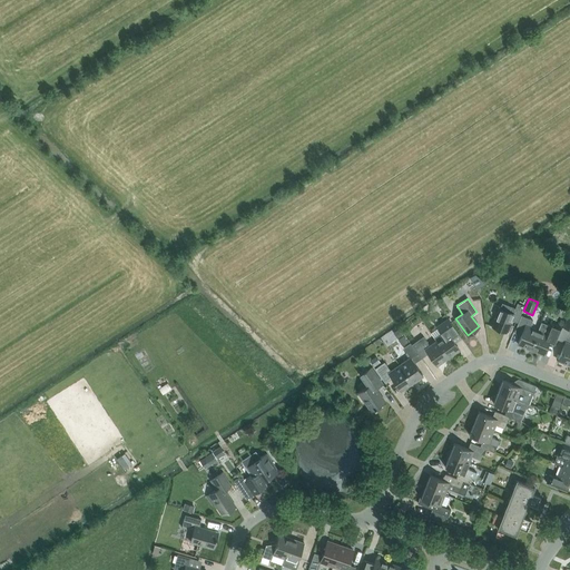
[(505,332),(511,320),(517,322),(523,305),(518,303),(516,308),(508,305),(505,311),(500,307),(492,326),(505,332)]
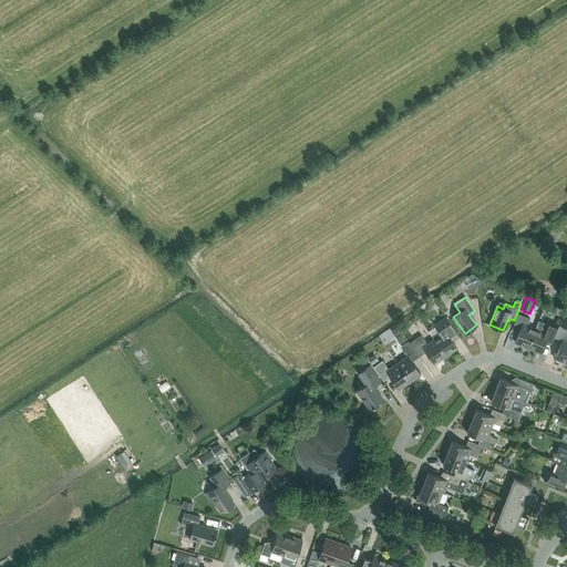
[(518,313),(513,327),(519,329),(515,342),(527,347),(535,329),(527,326),(529,319),(518,313)]
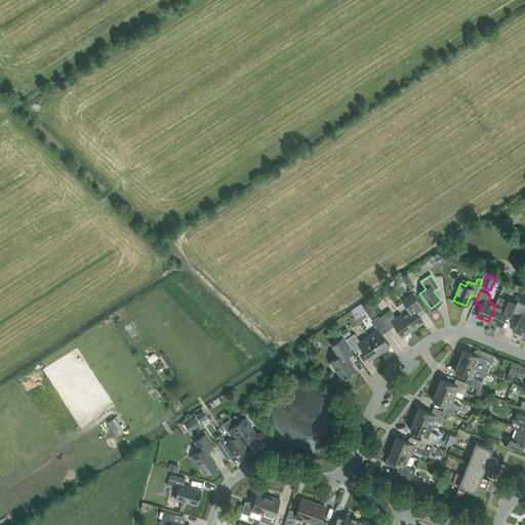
[(402,314),(412,329),(422,322),(418,316),(425,311),(413,293),(402,300),(406,306),(400,311),(402,314)]
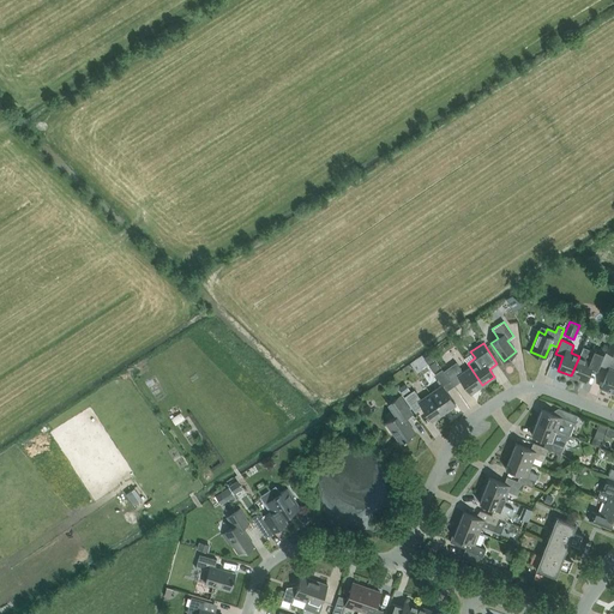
[(583,347),(579,356),(571,375),(585,381),(591,366),(599,369),(606,353),(593,347),(591,350),(583,347)]
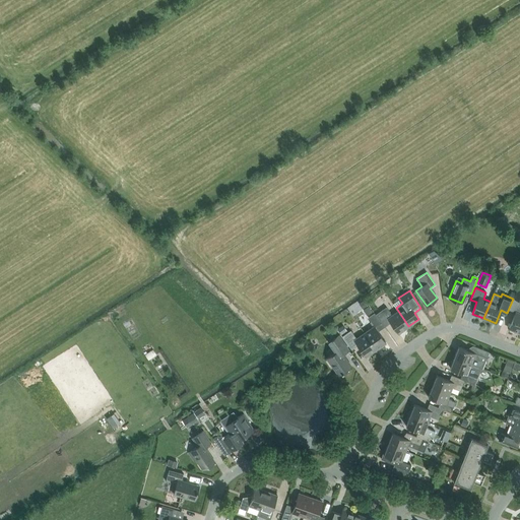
[(364,300),(359,303),(363,309),(368,305),(364,300)]
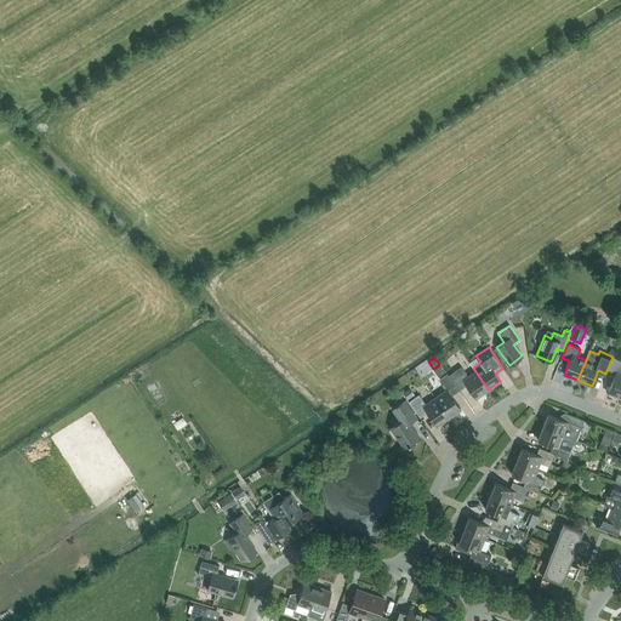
[(439,364),(433,369),(438,376),(444,371),(439,364)]
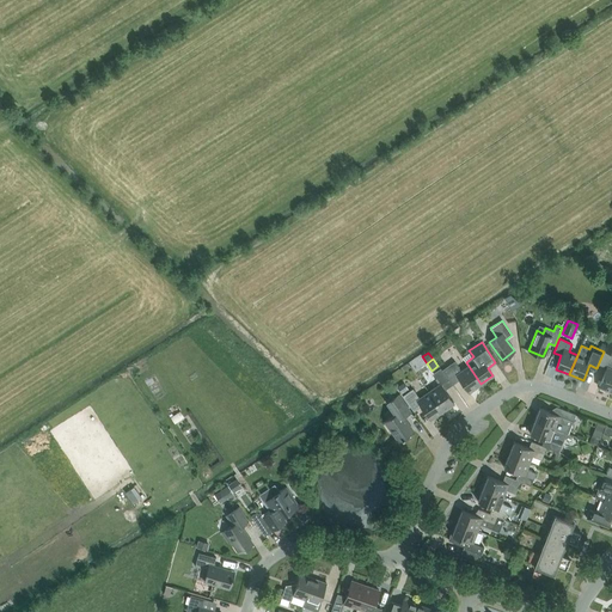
[(599,386),(611,392),(611,359),(610,359),(599,386)]
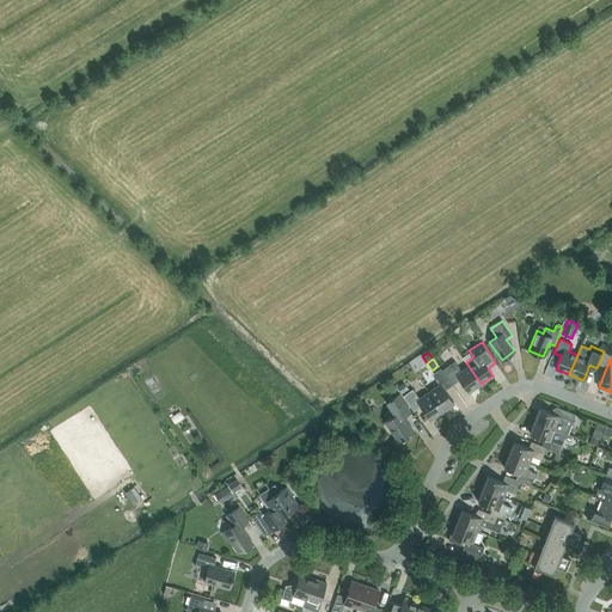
[(454,361),(442,369),(452,384),(460,379),(469,392),(481,384),(469,366),(461,371),(454,361)]
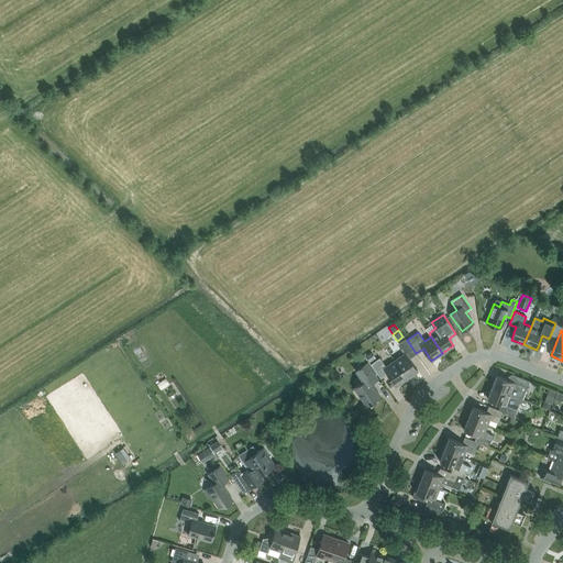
[(398,343),(406,353),(395,361),(406,378),(418,370),(409,359),(416,353),(407,340),(405,339),(398,343)]
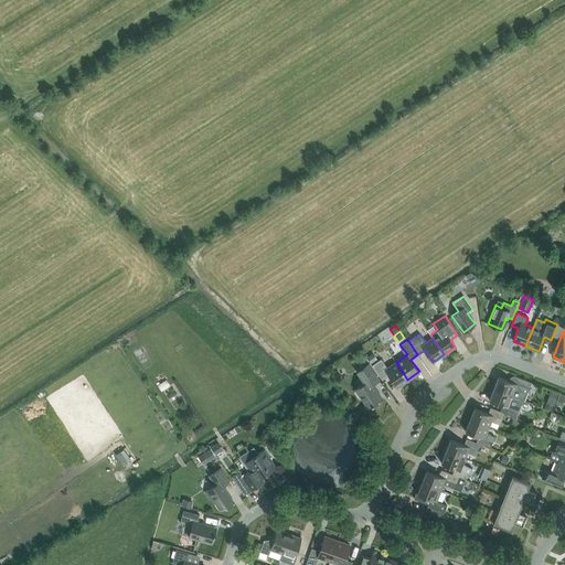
[(366,356),(371,363),(377,359),(372,352),(366,356)]
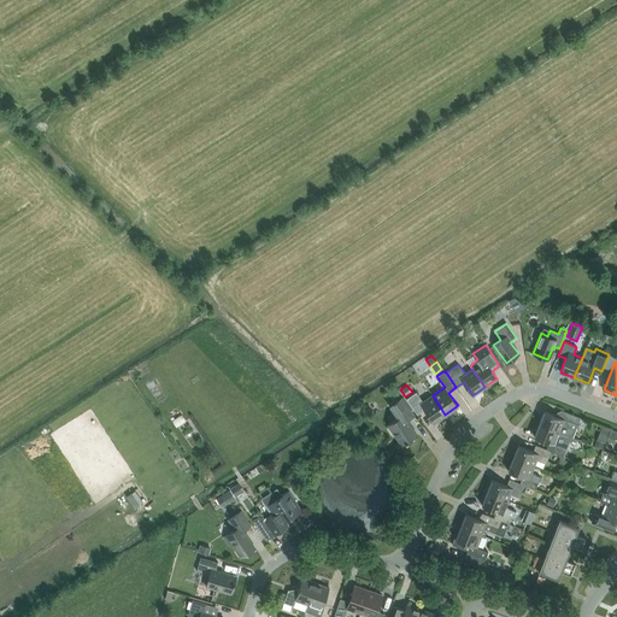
[(433,423),(445,415),(433,395),(423,403),(416,392),(406,399),(417,415),(424,410),(433,423)]
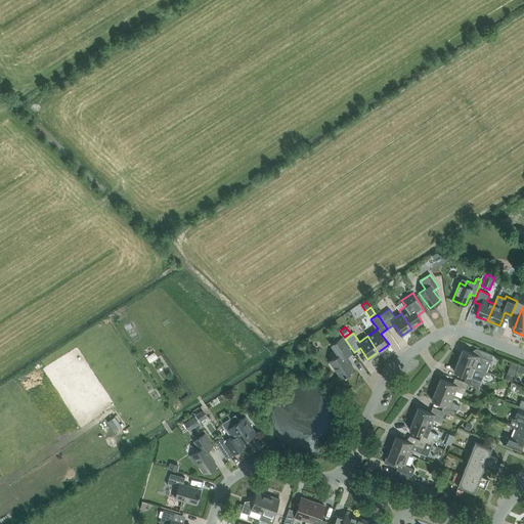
[(353,368),(345,356),(351,351),(342,338),(335,343),(341,352),(330,360),(341,378),(353,368)]
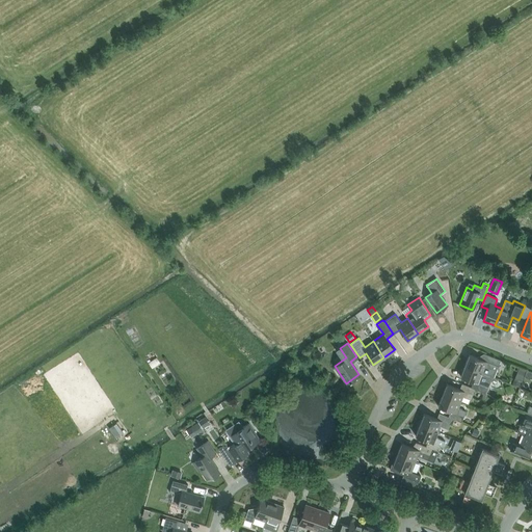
[(482,360),(469,354),(464,366),(493,376),(494,377),(500,360),(484,353),(482,360)]
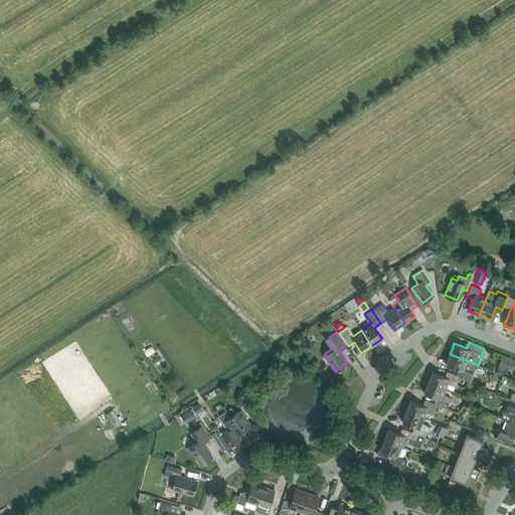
[(446,364),(458,369),(456,374),(460,376),(471,380),(477,364),(450,354),(446,364)]
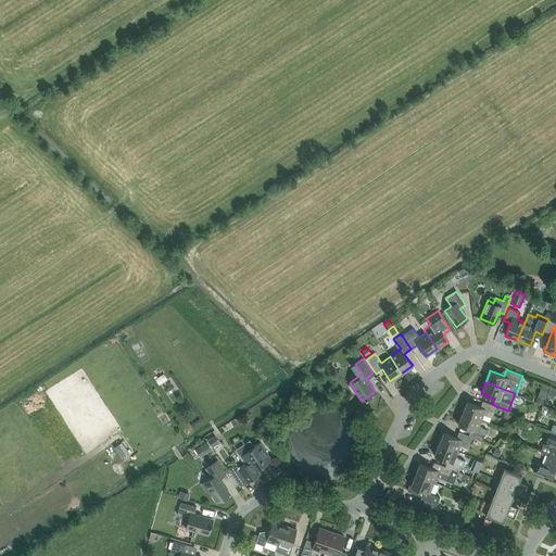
[(492,417),(496,406),(492,404),(482,401),(480,406),(467,401),(462,413),(481,420),(483,414),(492,417)]
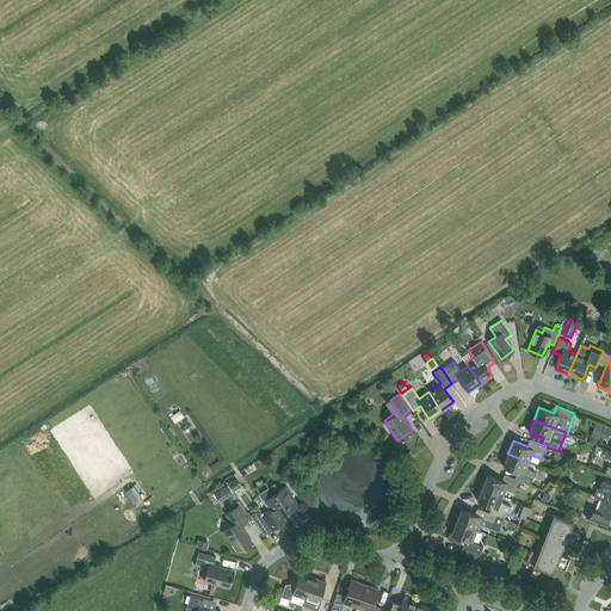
[(529,462),(507,454),(503,466),(517,471),(514,479),(522,481),(530,485),(535,471),(526,468),(529,462)]
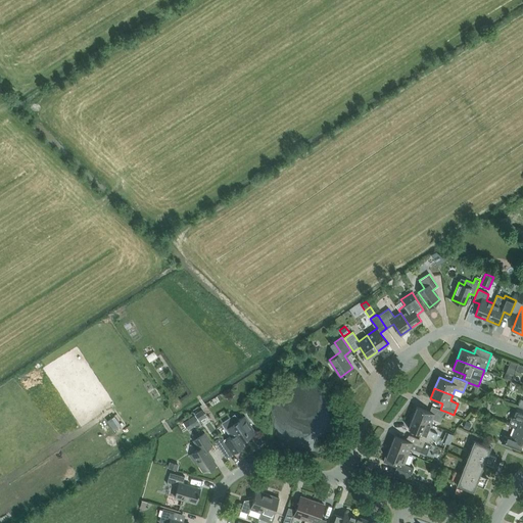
[(417,407),(413,418),(430,424),(432,419),(440,422),(442,417),(444,418),(446,412),(440,410),(431,406),(429,412),(417,407)]
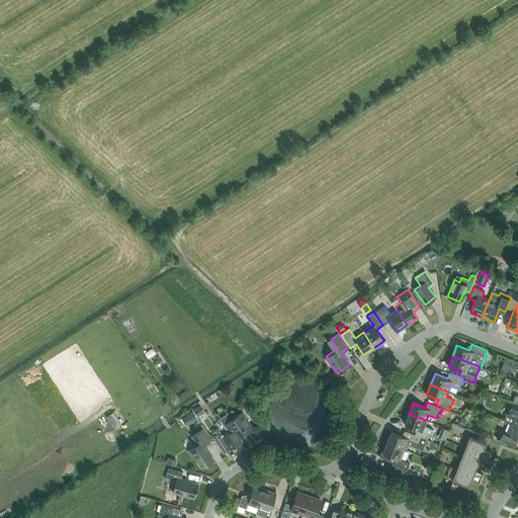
[(517,404),(513,403),(511,402),(504,421),(511,424),(512,423),(517,425),(517,404)]
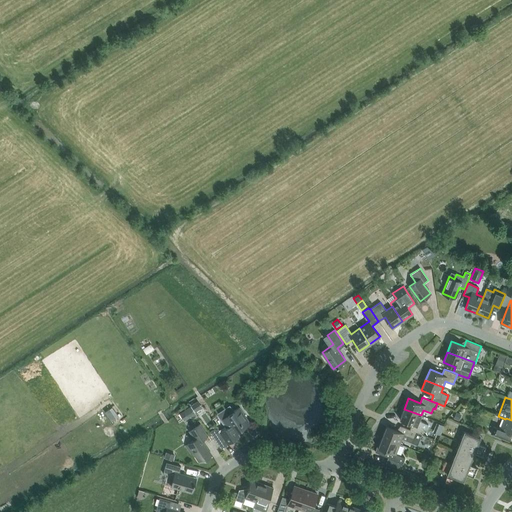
[(197,402),(191,406),(195,412),(201,408),(197,402)]
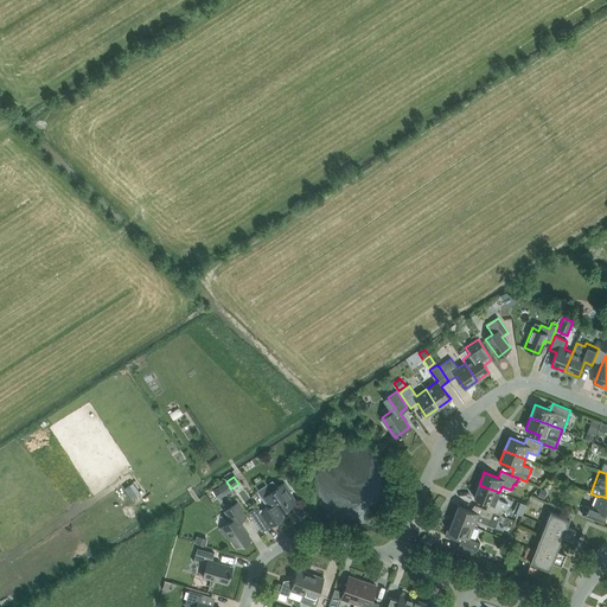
[(269,506),(261,512),(259,509),(255,508),(249,512),(256,523),(263,517),(270,526),(283,517),(279,510),(287,505),(288,508),(296,502),(283,483),(275,489),(275,486),(268,485),(259,491),(269,506)]
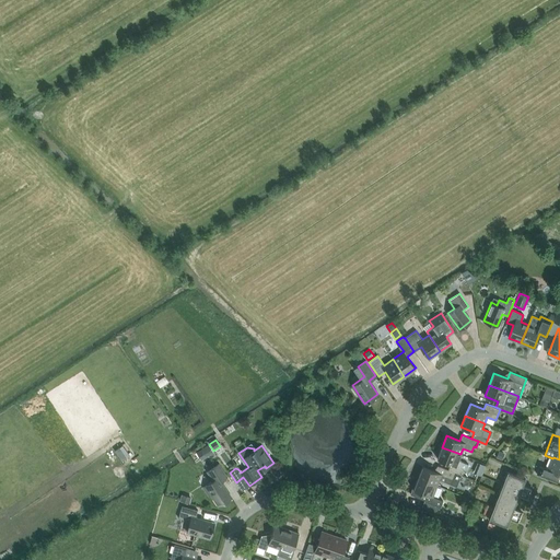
[(451,464),(448,469),(455,473),(461,475),(464,468),(466,469),(468,464),(458,461),(461,454),(442,447),(436,458),(451,464)]
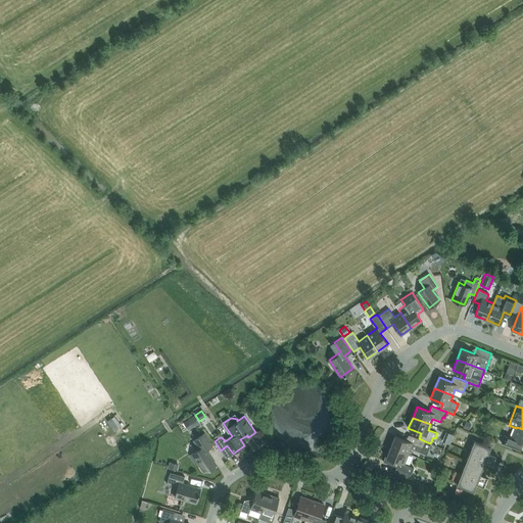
[(522,429),(517,427),(516,428),(512,438),(504,435),(502,442),(520,450),(522,443),(522,429)]
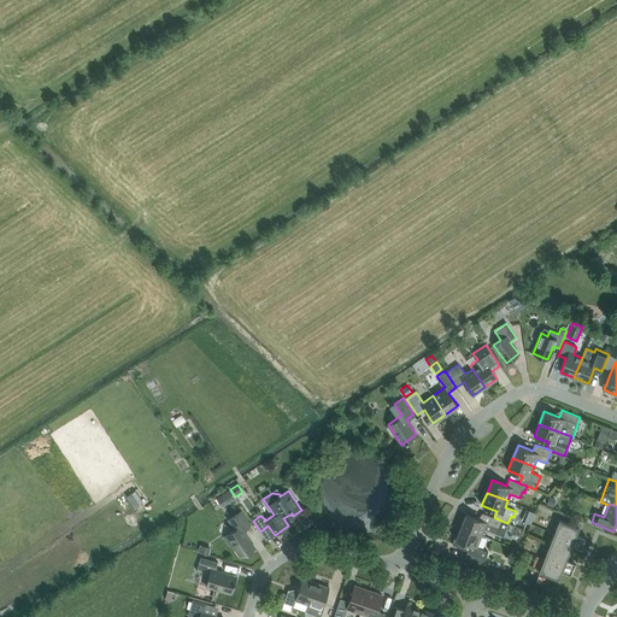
[(528,509),(524,518),(533,522),(536,511),(528,509)]
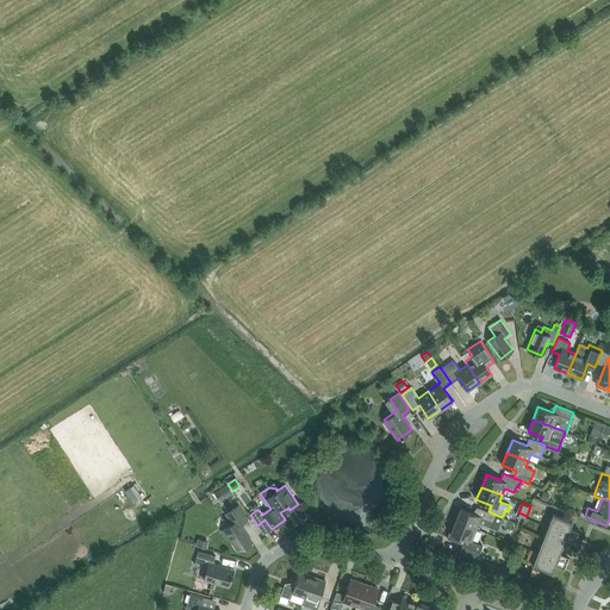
[(238,505),(225,514),(232,523),(221,531),(226,541),(230,539),(238,551),(251,542),(240,524),(247,520),(238,505)]
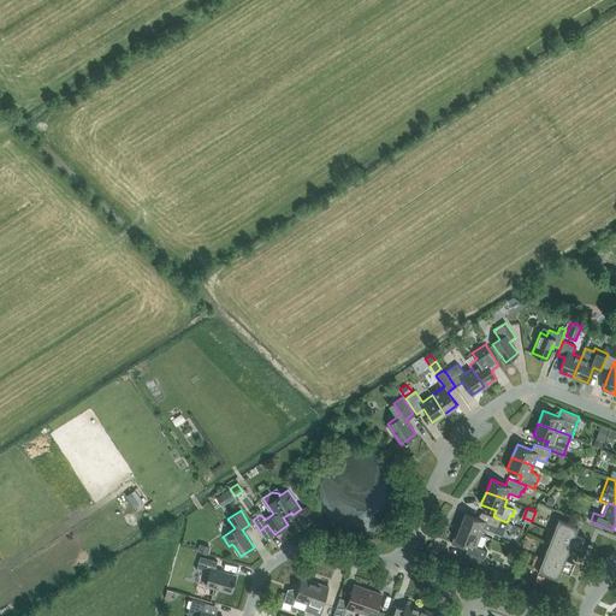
[(465,513),(460,526),(481,534),(484,528),(496,533),(496,532),(502,534),(507,522),(501,520),(493,516),(483,513),(479,519),(465,513)]
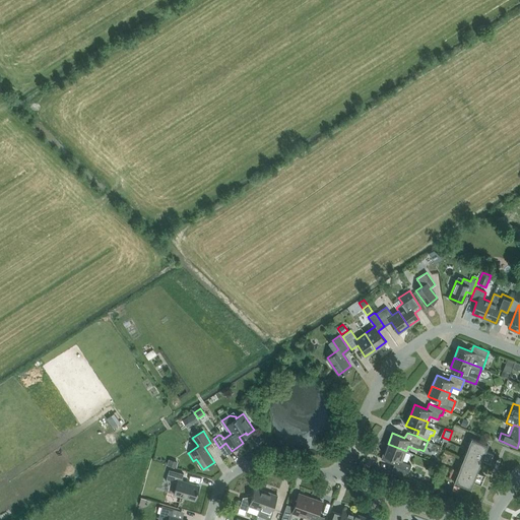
[(471,438),(466,449),(491,458),(493,454),(485,451),(488,445),(471,438)]
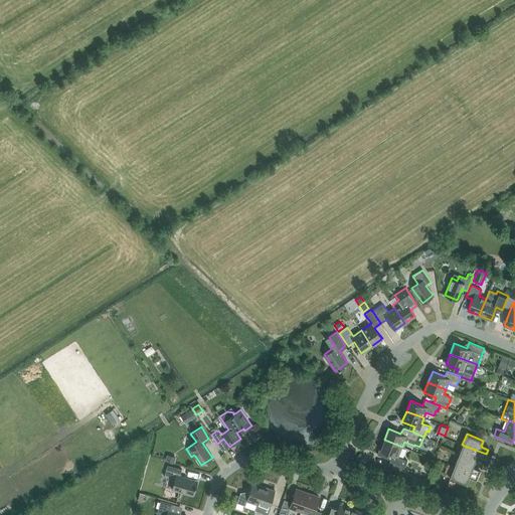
[(407,461),(397,457),(402,447),(384,440),(380,450),(379,449),(377,455),(387,459),(389,454),(392,455),(390,461),(405,467),(407,461)]
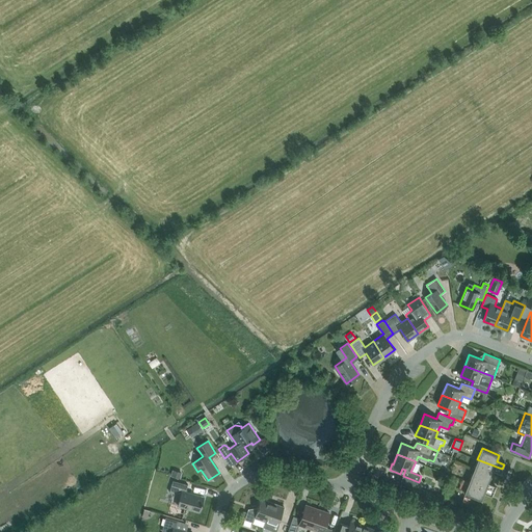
[(493,471),(500,474),(501,474),(502,469),(477,459),(473,471),(490,477),(493,471)]
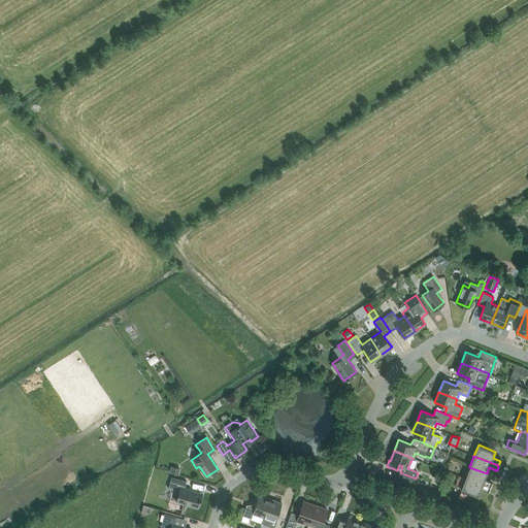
[(178,474),(180,468),(171,466),(169,472),(178,474)]
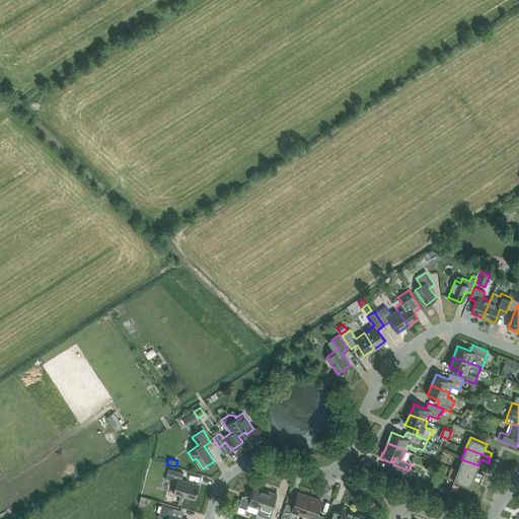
[(461,459),(457,470),(482,479),(484,474),(483,474),(475,471),(478,465),(461,459)]
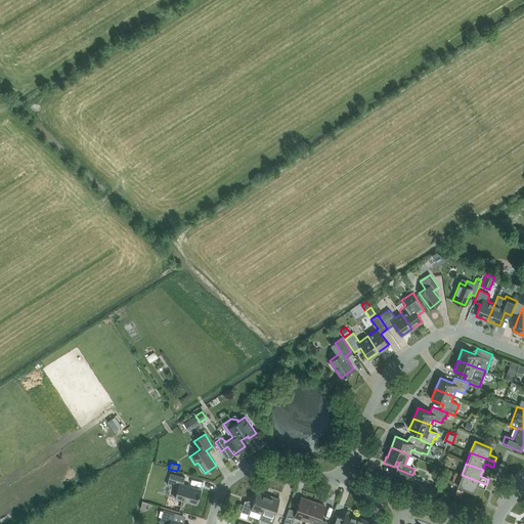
[(197,504),(201,489),(182,484),(184,477),(170,473),(167,484),(177,487),(174,497),(197,504)]
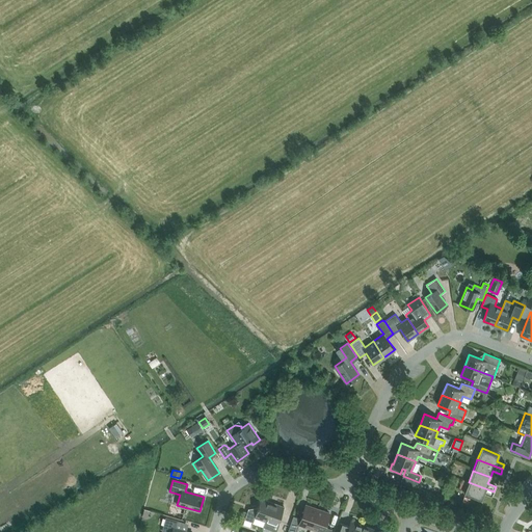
[(494,491),(469,482),(464,493),(481,500),(484,493),(491,496),(494,491)]
